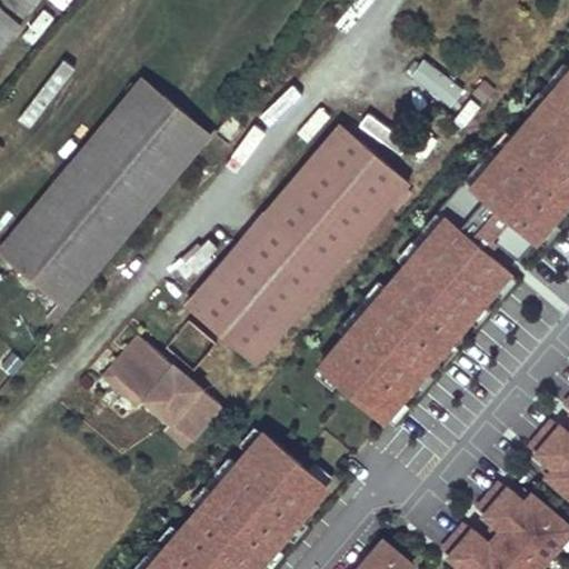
[(0,0),(0,47),(38,0),(0,0)]
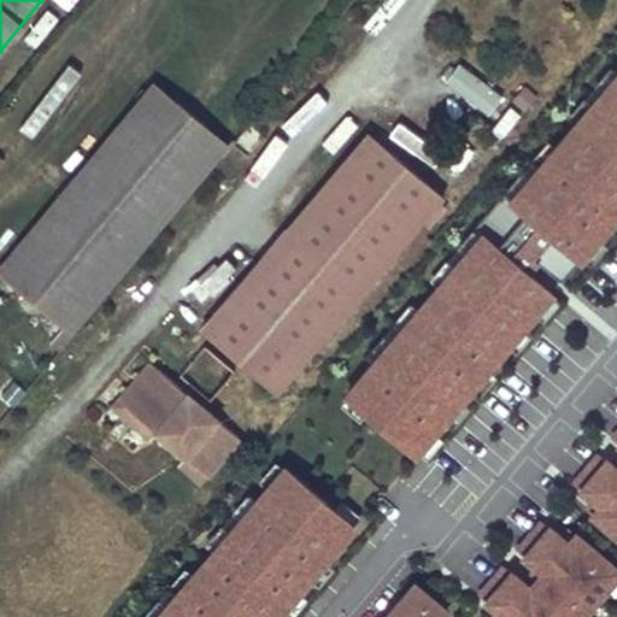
[(53,0),(75,12),(81,0),(53,0)]
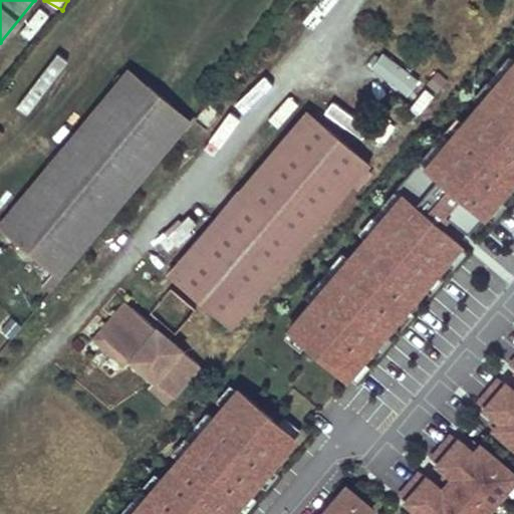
[(30,113),(68,60),(56,51),(18,105),(30,113)]
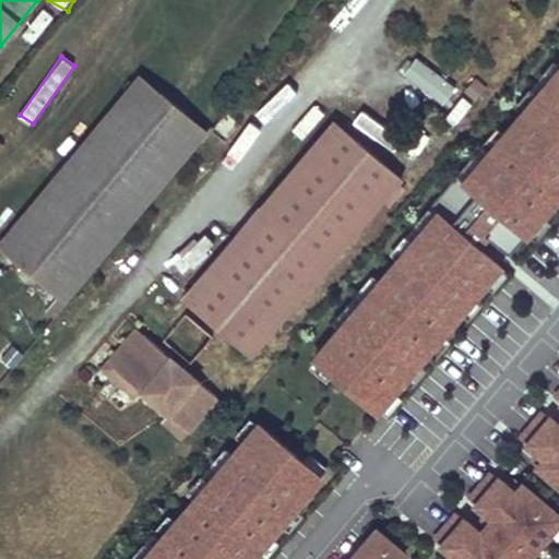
[(417,56),(403,73),(443,107),(459,88),(417,56)]
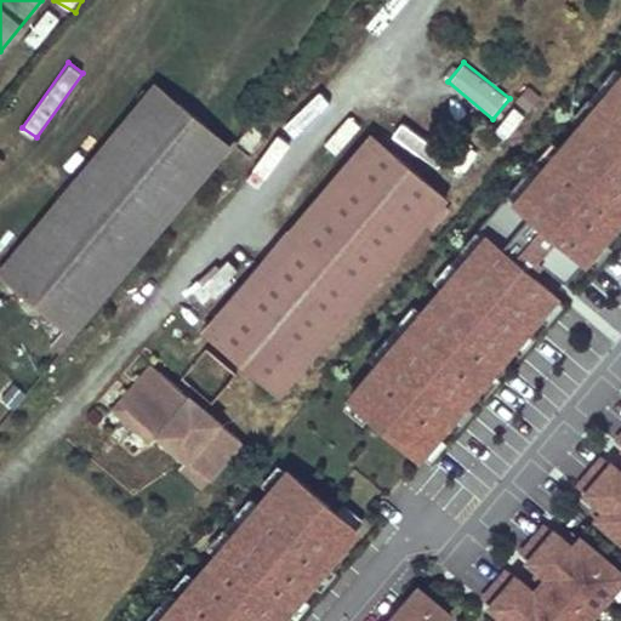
[(130,277),(233,154),(159,92),(3,279),(77,341),(130,277)]
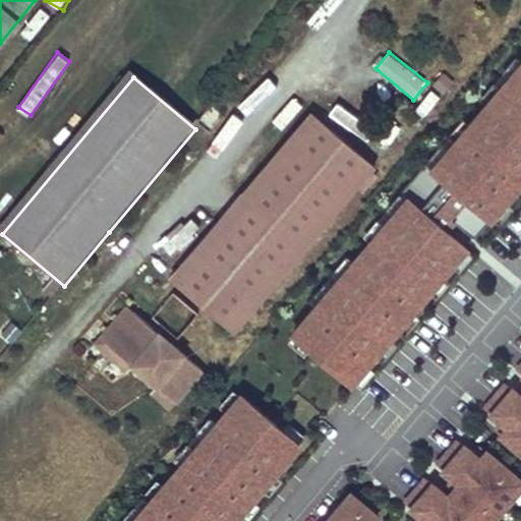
[(176,283),(240,337),(360,193),(374,176),(378,172),(313,118),(176,283)]
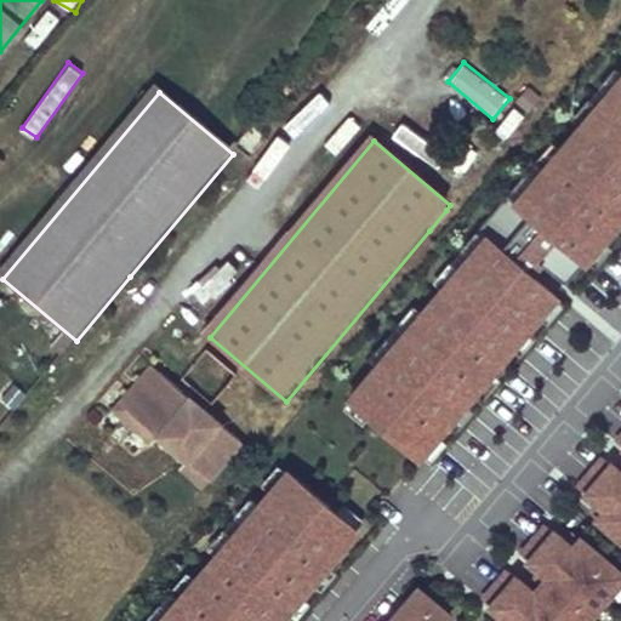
[(429,231),(436,235),(453,215),(446,210),(429,231)]
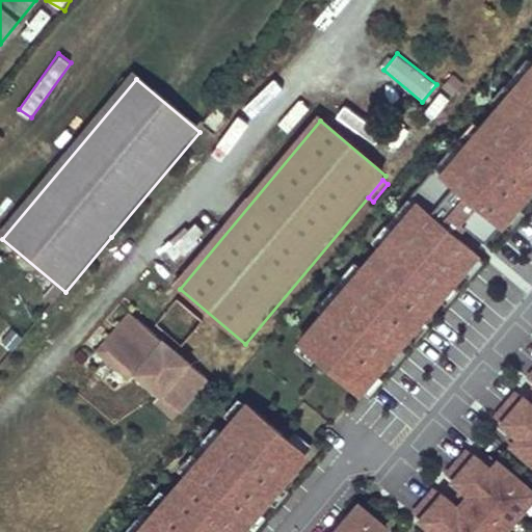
[(416,197),(297,346),(366,400),(483,251),(416,197)]
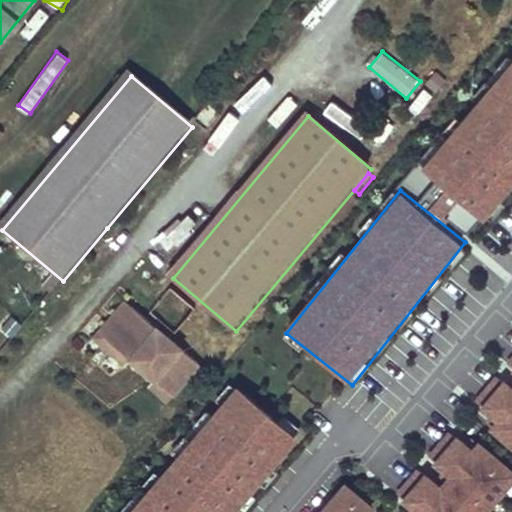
[(108,344),(135,312),(129,307),(98,344),(130,371),(134,365),(108,344)]
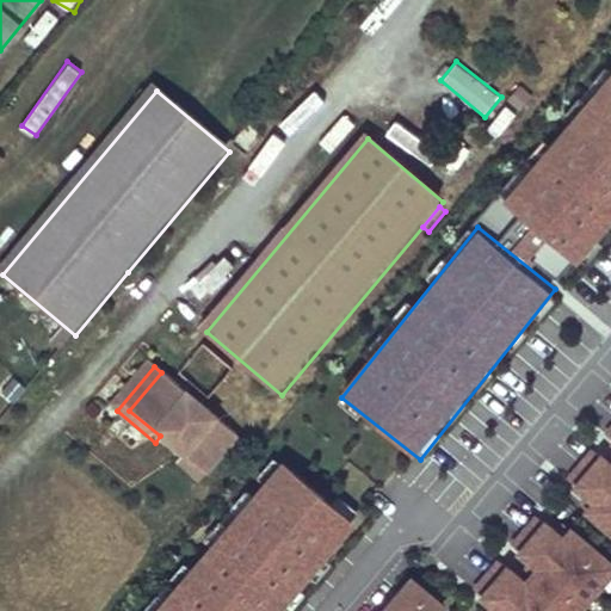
[(244,440),(161,372),(129,411),(160,436),(168,427),(196,450),(189,460),(211,479),(244,440)]
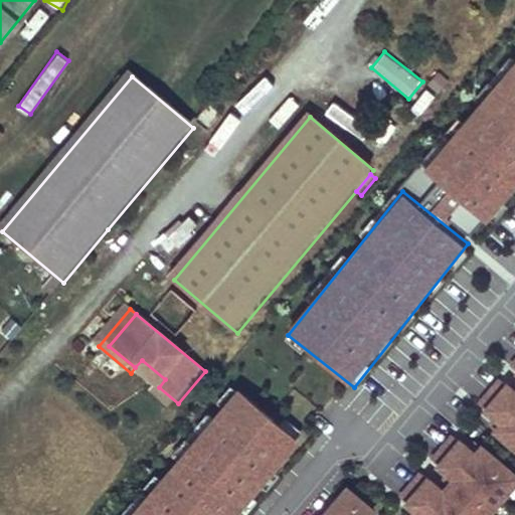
[(514,357),(509,365),(514,369),(514,385),(502,375),(472,410),(514,447),(514,357)]
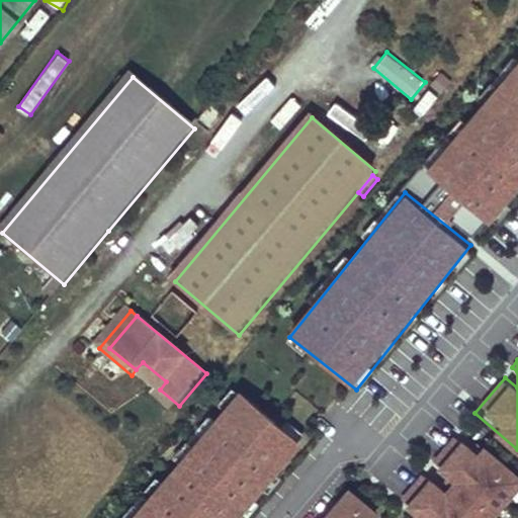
[(143,362),(136,369),(160,390),(166,381),(143,362)]
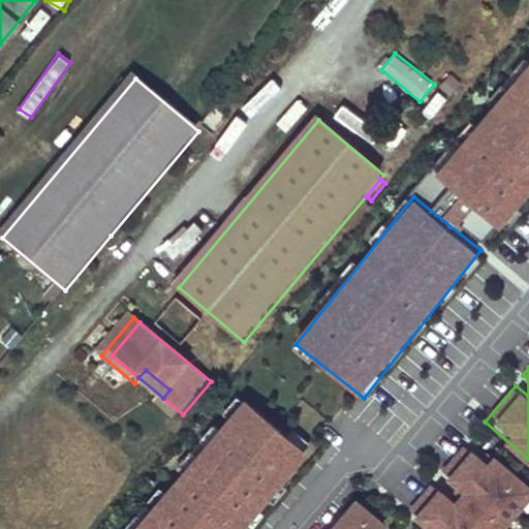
[(248,528),(312,452),(245,396),(134,528),(248,528)]
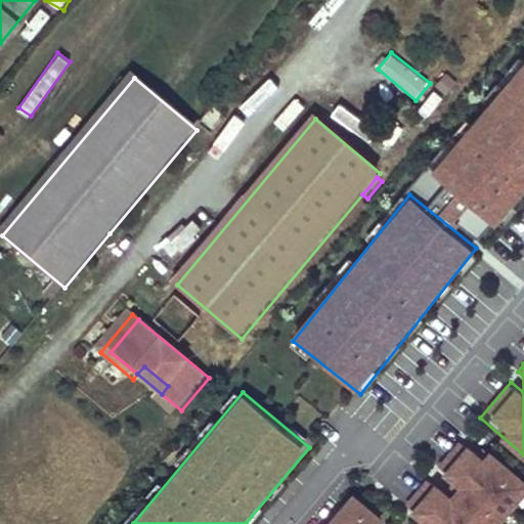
[(181,410),(162,394),(157,400),(176,417),(181,410)]
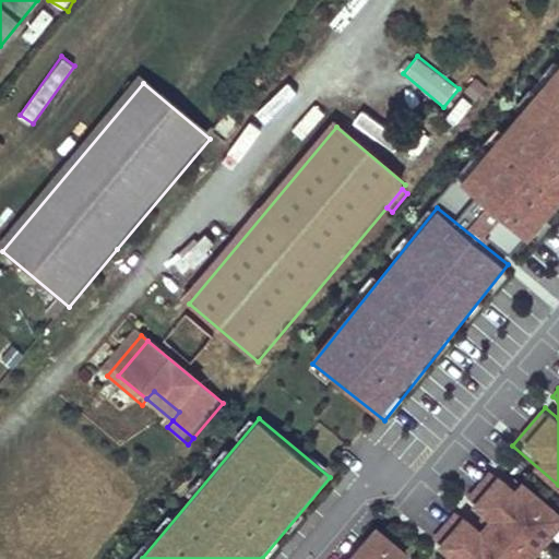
[(438,558),(535,558),(558,530),(558,511),(496,462),(467,498),(492,519),(490,521),(483,531),(455,509),(425,548),(438,558)]
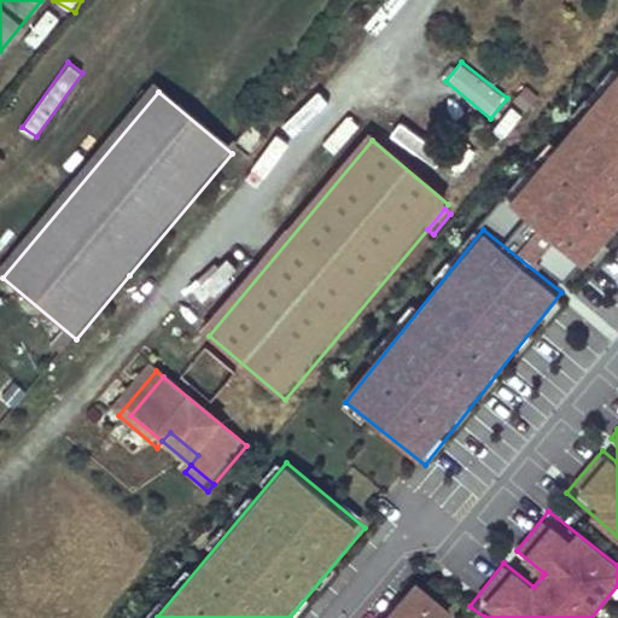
[(456,617),(459,616),(419,581),(386,617),(456,617)]
